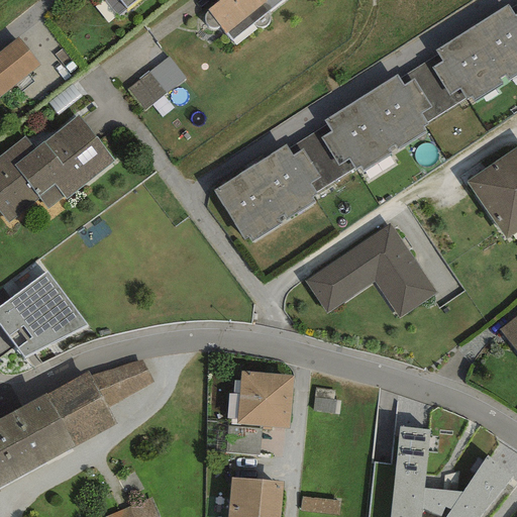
[(105,0),(118,15),(136,0),(105,0)]
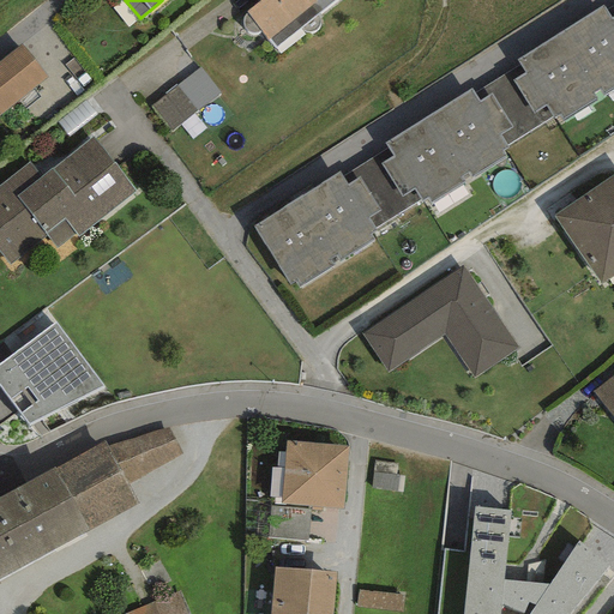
[(259,0),(258,1),(246,11),(275,48),(335,0),(259,0)]
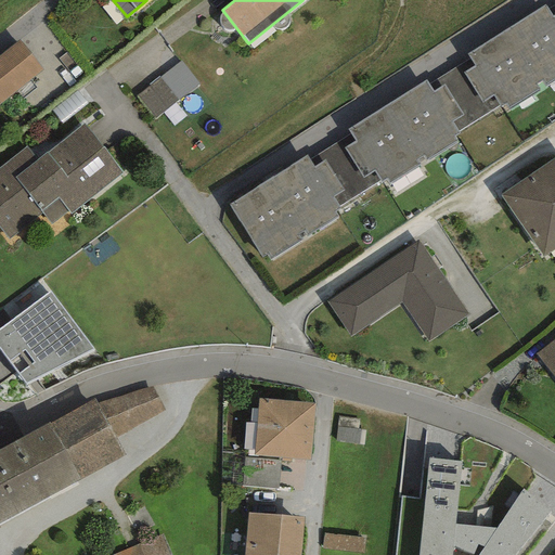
[(545,4),(466,53),(469,59),(474,65),(463,73),(481,102),(493,95),(500,106),(501,107),(506,104),(510,110),(554,80),(554,14),(553,16),(549,10),(545,4)]
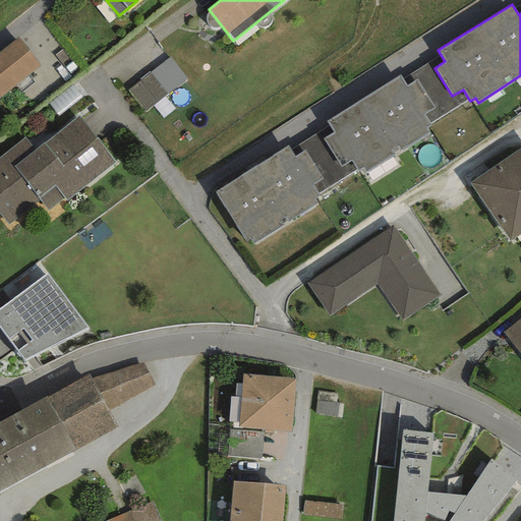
[(18,37),(0,51),(0,96),(40,64),(18,37)]
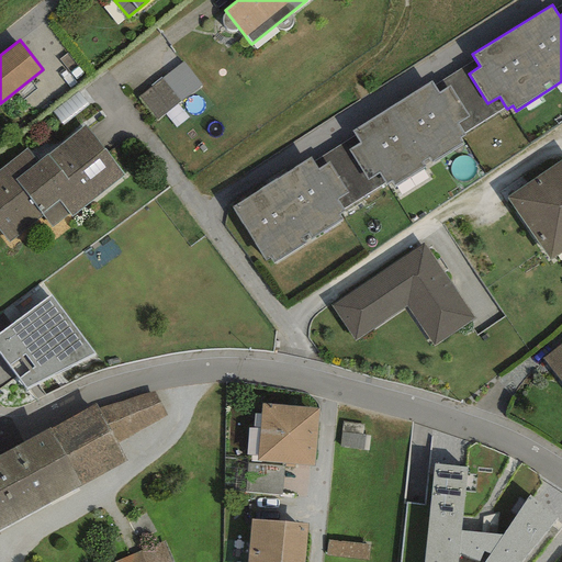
[(480,66),(475,59),(434,86),(438,93),(449,87),(468,116),(458,123),(464,134),(506,108),(499,97),(487,103),(469,74),(480,66)]
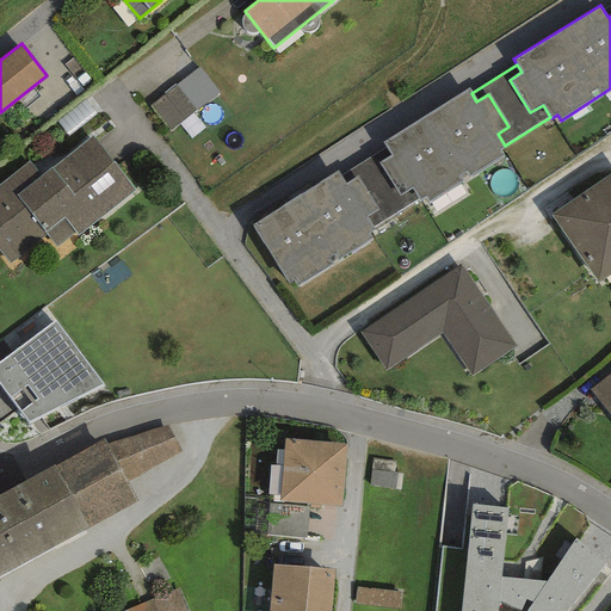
[(201,68),(148,106),(166,131),(220,94),(201,68)]
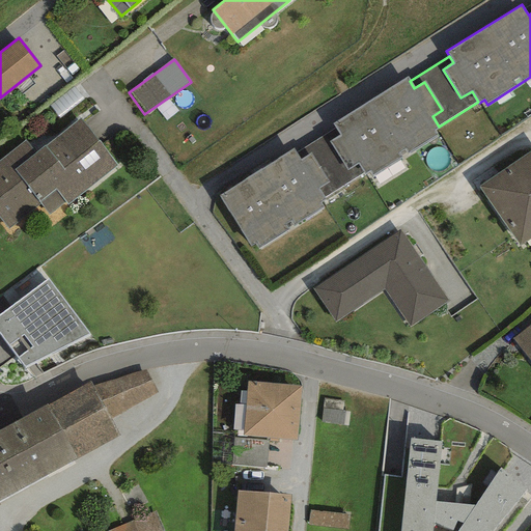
[(407,77),(332,123),(335,128),(339,135),(328,142),(346,170),(357,164),(363,173),(365,175),(369,172),(372,177),(438,136),(434,130),(439,127),(432,116),(442,110),(424,82),(414,88),(410,81),(407,77)]
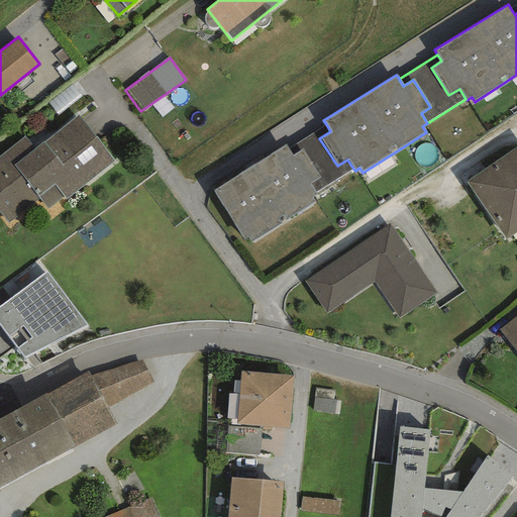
[(24,137),(0,157),(0,213),(7,223),(38,198),(47,209),(64,197),(66,200),(114,162),(77,115),(33,148),(24,137)]
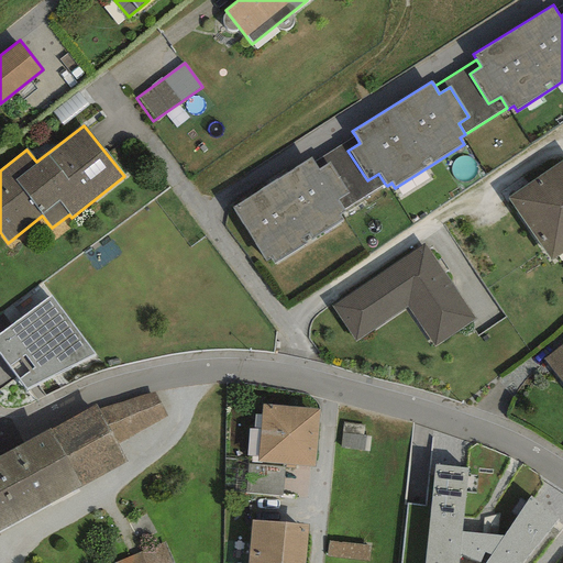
[(360,143),(355,135),(315,162),(319,169),(329,163),(349,194),(339,200),(344,209),(385,184),(378,174),(367,180),(348,151),(360,143)]
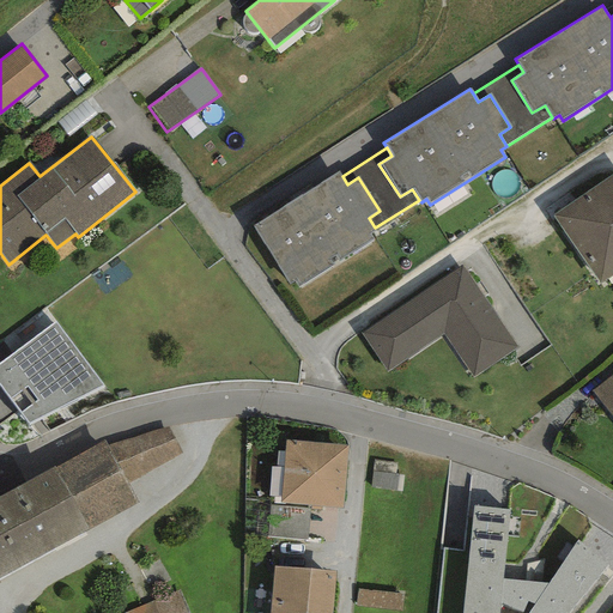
[(339,171),(252,226),(289,285),(293,283),(297,289),(375,240),(370,232),(375,228),(369,218),(380,211),(358,177),(347,184),(343,176),(339,171)]
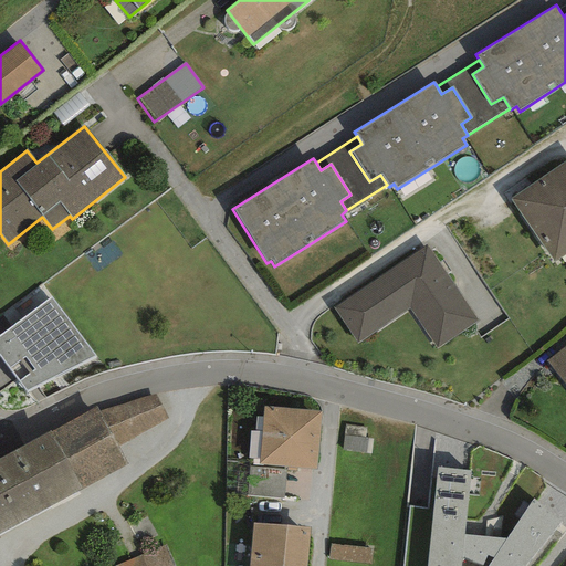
[(565,161),(510,200),(553,263),(565,254),(565,161)]
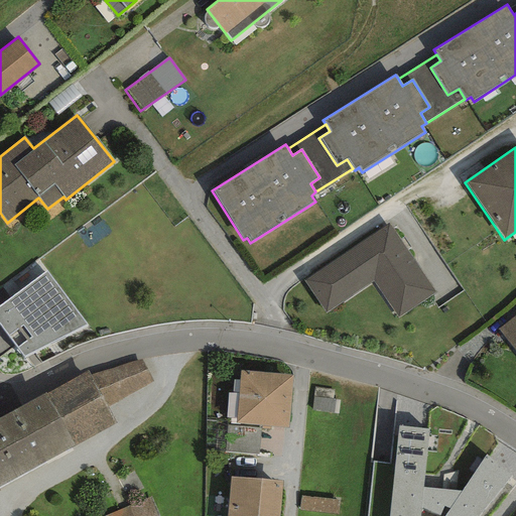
[(435,292),(388,224),(303,282),(326,313),(371,281),(397,319),(435,292)]
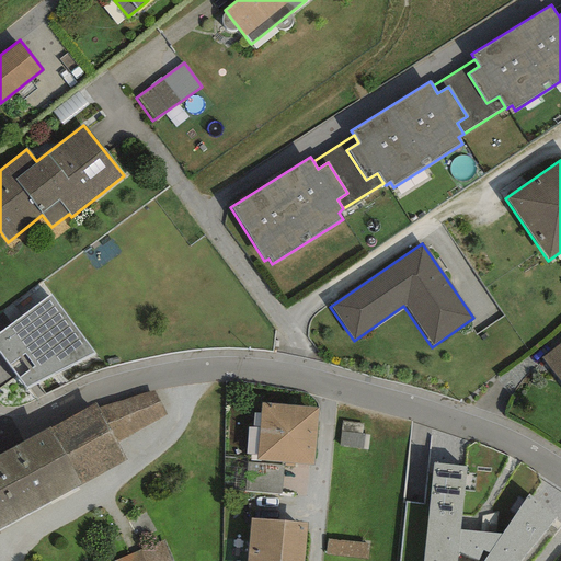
[(50,294),(0,331),(0,353),(26,387),(95,354),(50,294)]
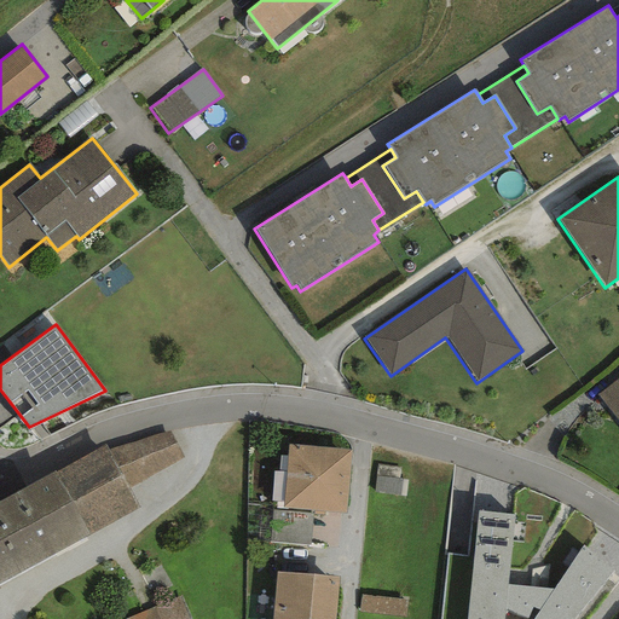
[(618,377),(596,395),(618,426),(618,377)]
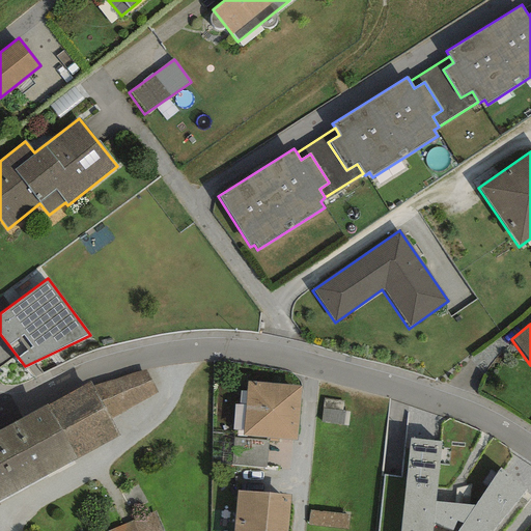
[(144,369),(91,386),(110,419),(158,393),(144,369)]
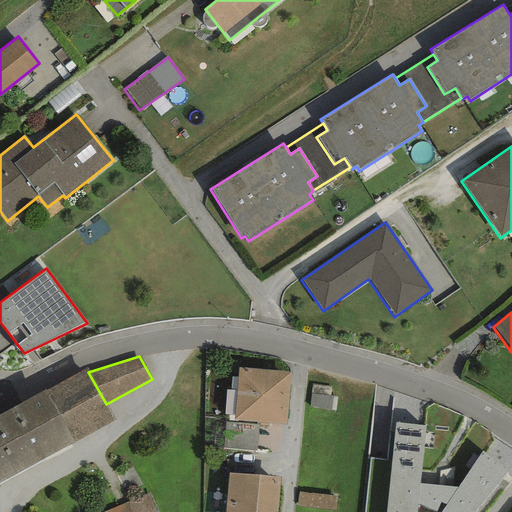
[(290,372),(238,367),(233,419),(285,424),(290,372)]
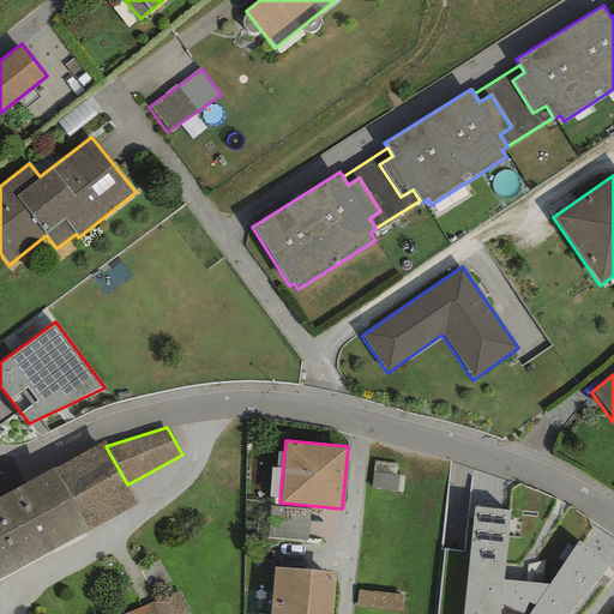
[(103,441),(53,469),(88,531),(138,504),(127,485),(106,446),(103,441)]
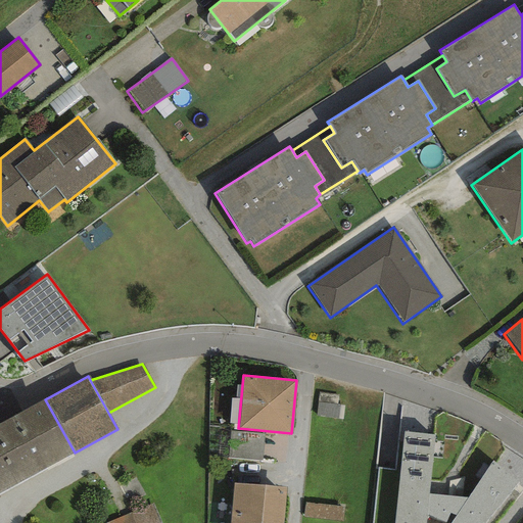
[(45,399),(0,423),(0,492),(75,453),(45,399)]
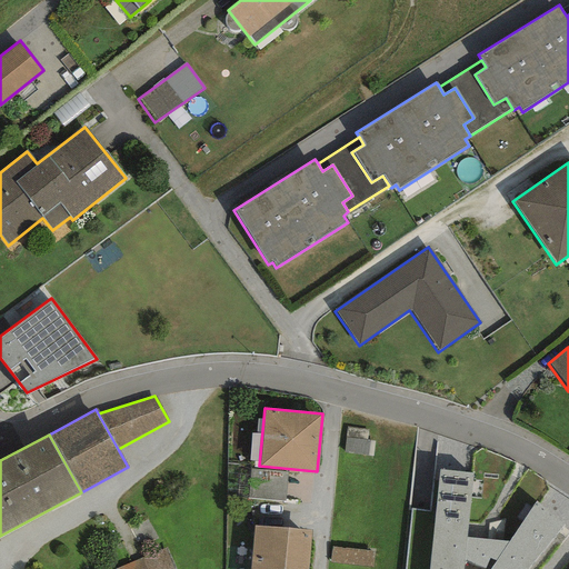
[(288,472),(250,469),(247,498),(285,501),(288,472)]
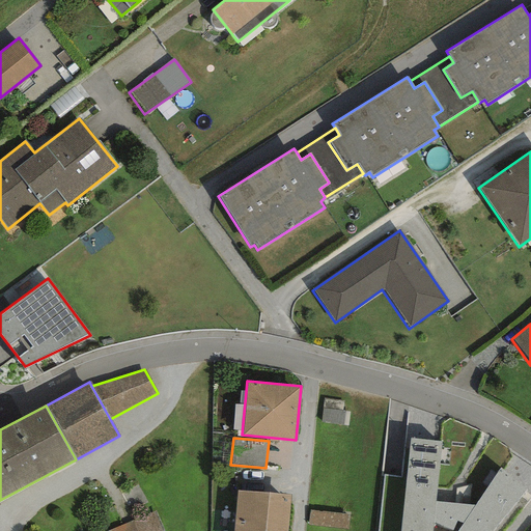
[(441,443),(409,439),(399,530),(431,530),(432,524),(450,530),(456,530),(474,505),(435,501),(441,443)]
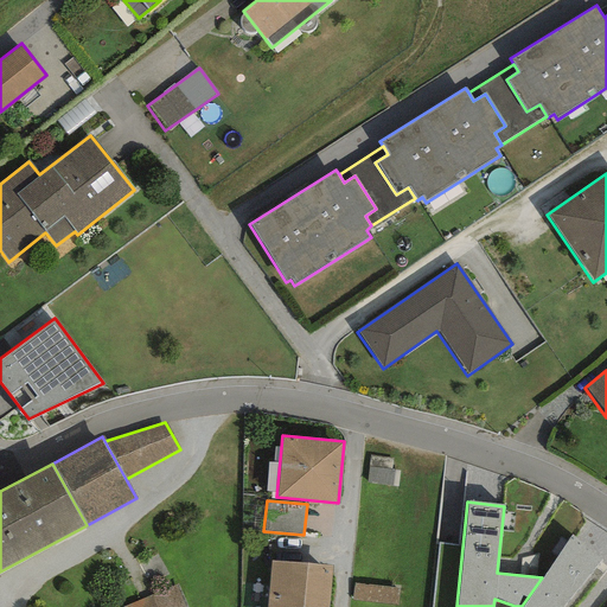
[(561,606),(601,560),(572,536),(542,577),(522,606),(561,606)]
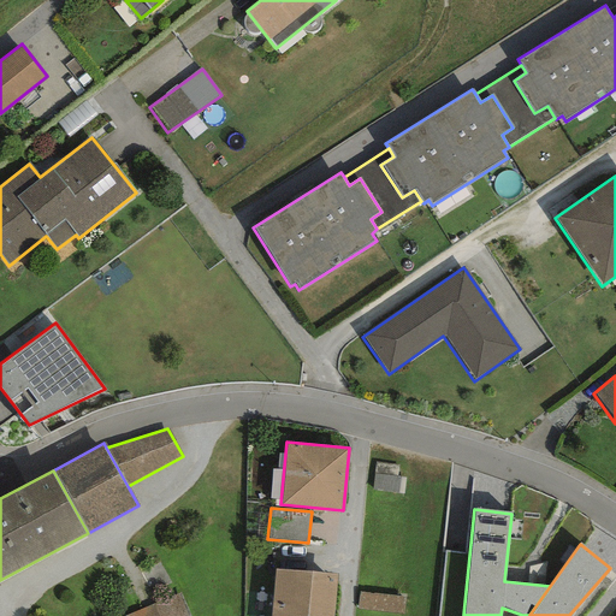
[(332,615),(336,574),(274,569),(270,615),(332,615)]
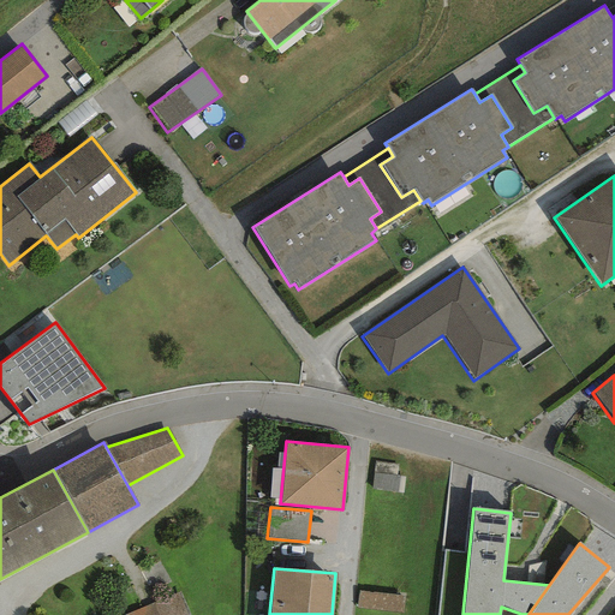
[(189,614),(179,591),(124,614),(189,614)]
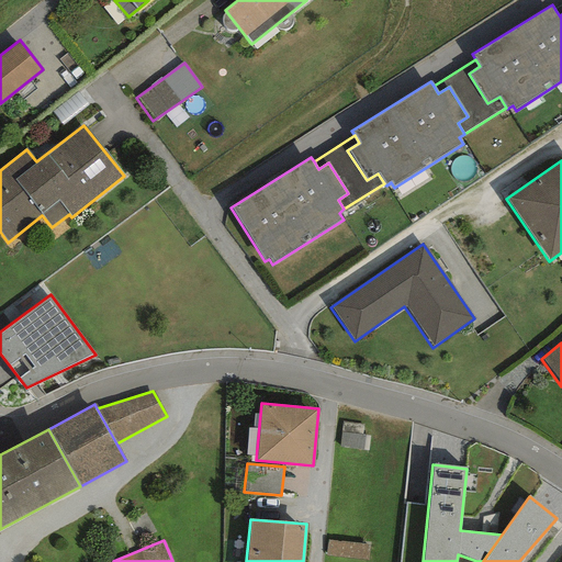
[(370,546),(327,540),(326,554),(368,560),(370,546)]
